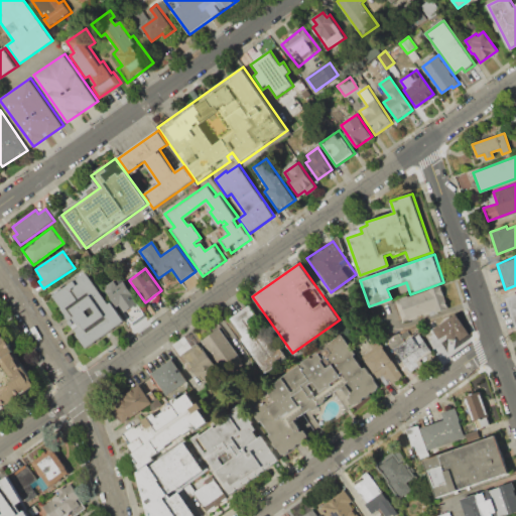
[(88,348),(78,335),(79,333),(66,316),(68,315),(61,307),(63,306),(53,293),(86,270),(124,320),(88,348)]
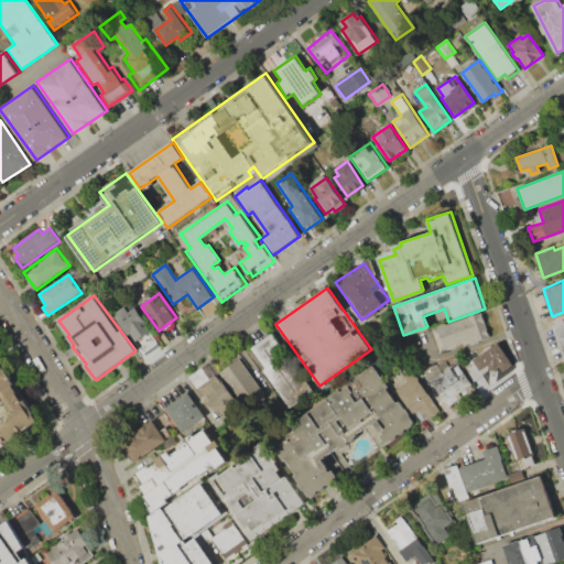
[(114,314),(129,335),(132,333),(138,342),(152,331),(136,307),(130,312),(125,306),(114,314)]
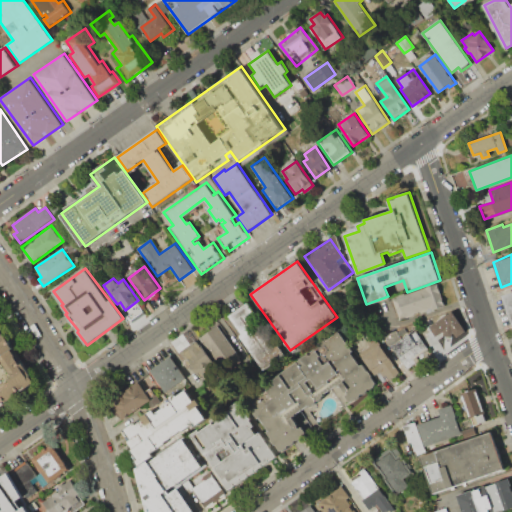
[(392,299),(399,320),(444,305),(438,285),(392,299)]
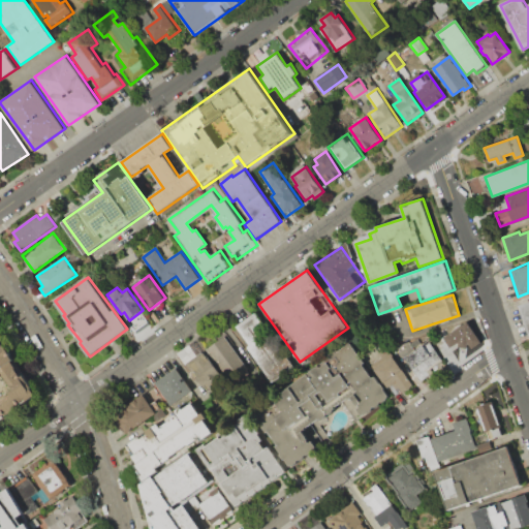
[(528,301),(516,306),(526,335),(528,334),(528,301)]
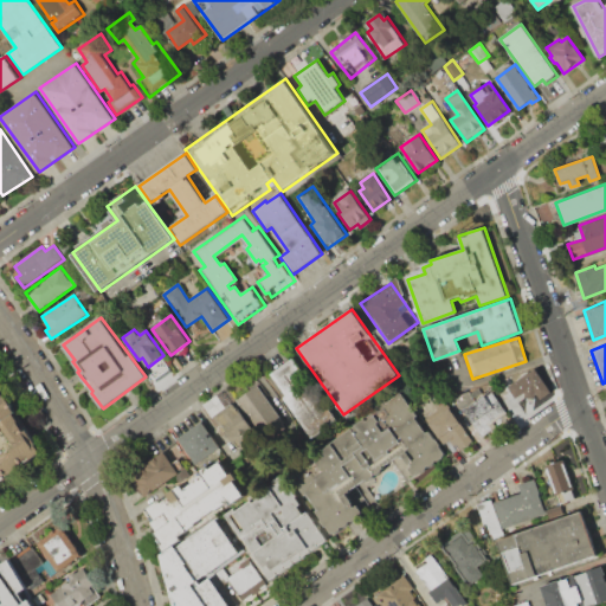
[(309,440),(337,420),(294,358),(271,374),(285,395),(281,399),(309,440)]
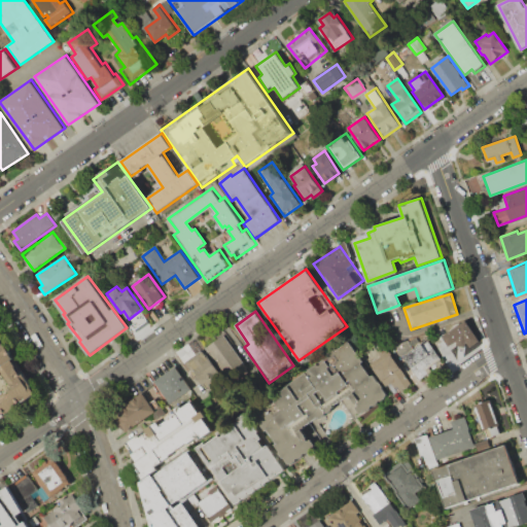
[(442,337),(448,346),(462,336),(469,346),(480,339),(466,319),(442,337)]
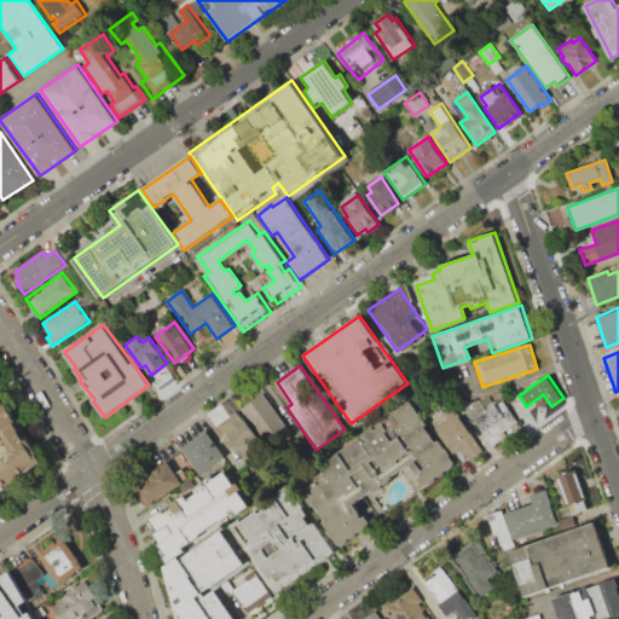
[(239,409),(262,394),(290,437),(268,451),(239,409)]
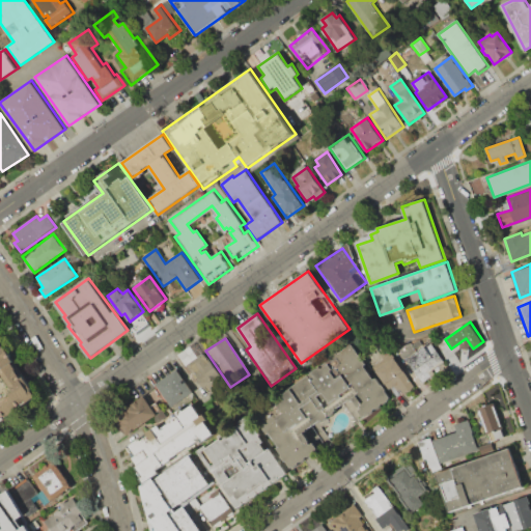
[(0,422),(38,397),(0,340),(0,422)]
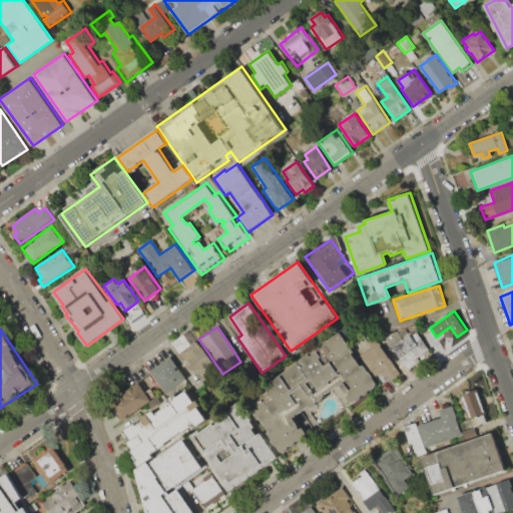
[(281,451),(268,433),(271,431),(261,417),(258,419),(243,399),(340,331),(356,353),(353,355),(362,368),(364,366),(377,385),(344,408),(331,389),(295,415),(308,433),(281,451)]
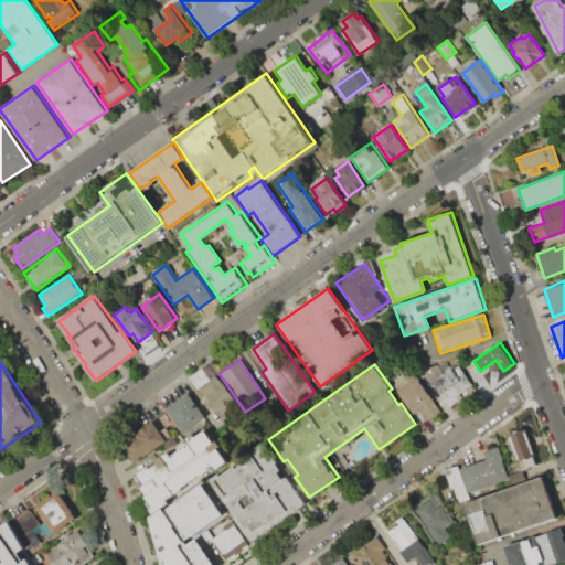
[(434,382),(449,407),(464,398),(460,393),(472,385),(460,365),(434,382)]
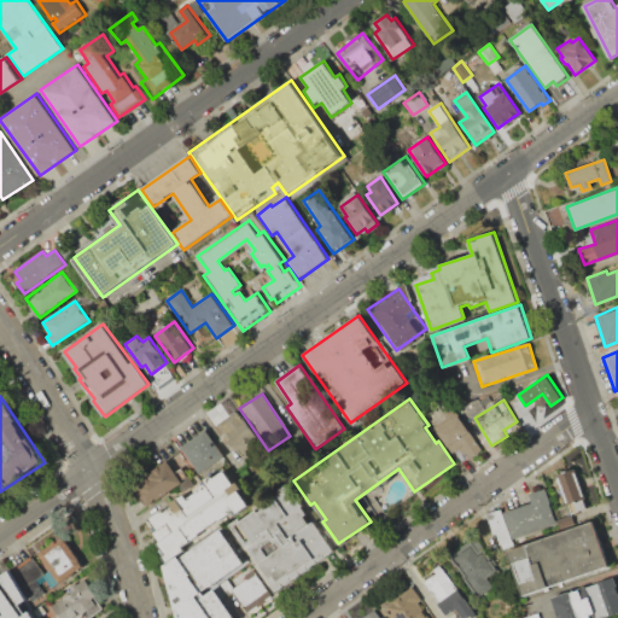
[(219,424),(244,462),(263,450),(238,410),(219,424)]
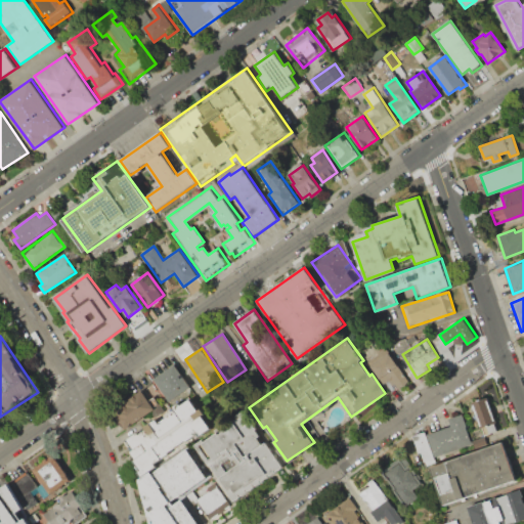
[(369,363),(384,383),(389,380),(397,391),(410,381),(389,350),(369,363)]
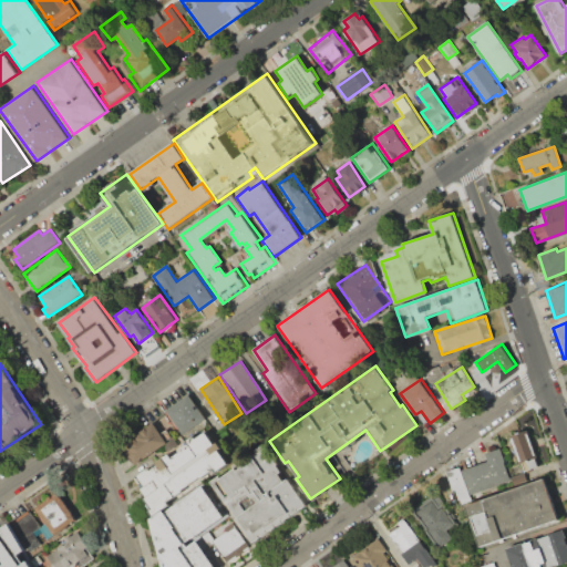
[(166,410),(185,434),(207,419),(188,393),(166,410)]
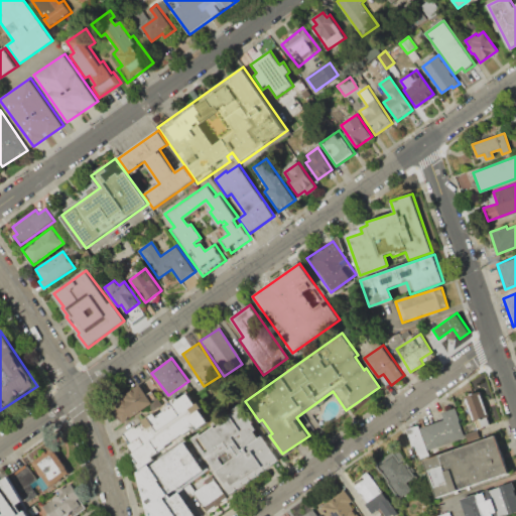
[(110,403),(123,424),(154,403),(141,383),(110,403)]
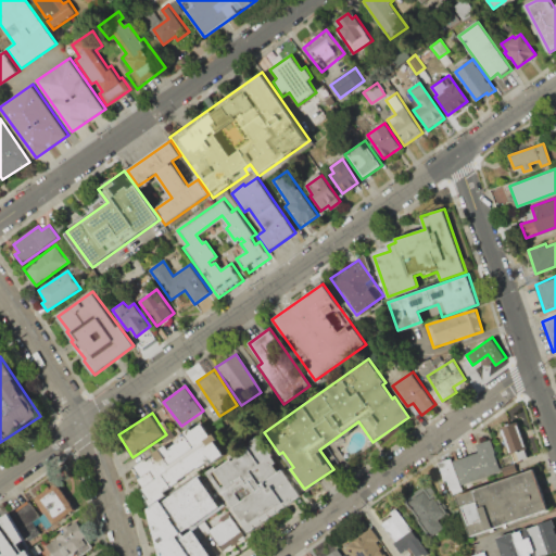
[(133,469),(154,501),(223,452),(201,421),(133,469)]
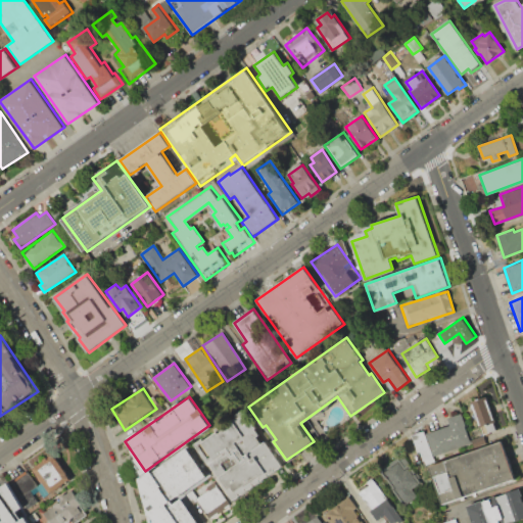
[(469,402),(484,397),(495,431),(480,436),(469,402)]
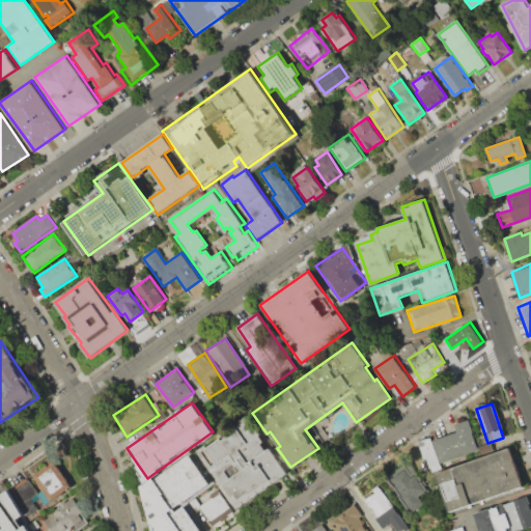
[(197,451),(238,508),(287,473),(248,416),(197,451)]
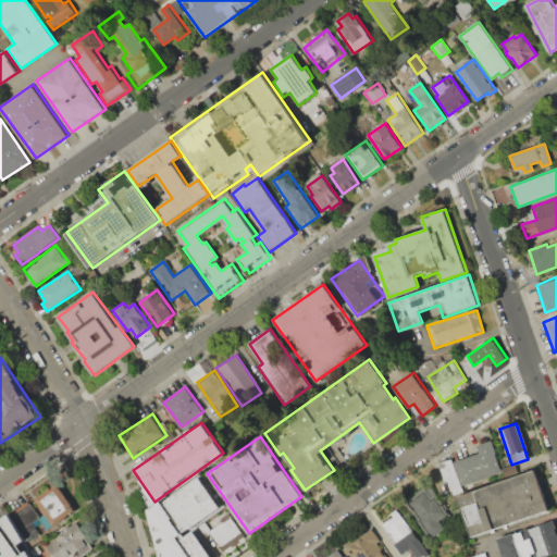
[(477,444),(492,438),(503,471),(463,485),(456,462),(480,454),(477,444)]
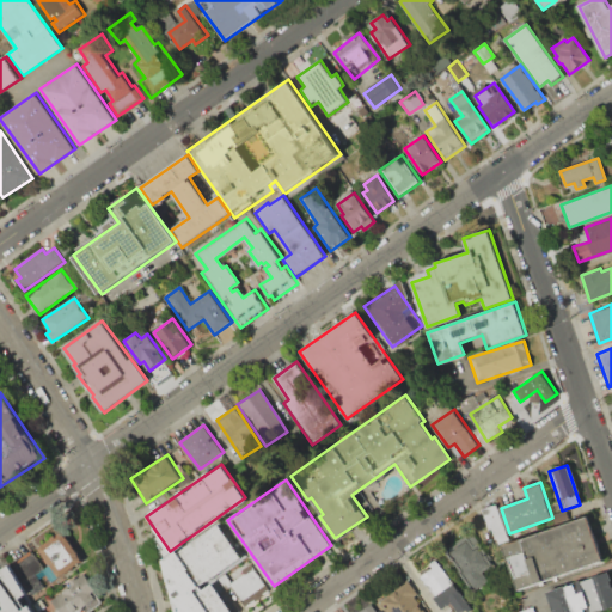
[(479,507),(497,502),(509,542),(500,544),(497,538),(494,539),(491,528),(487,530),(479,507)]
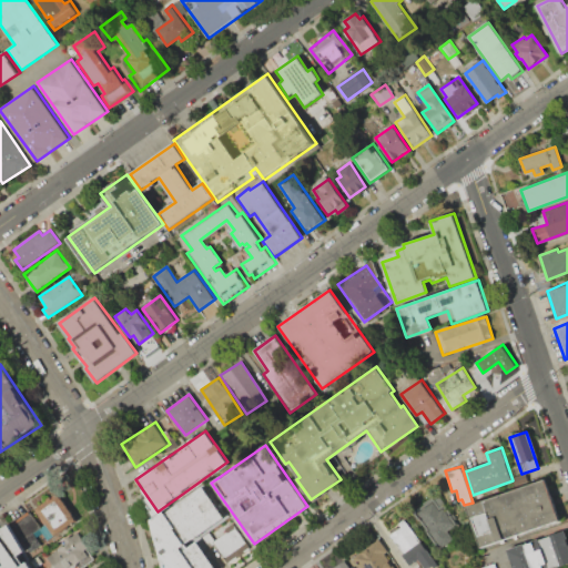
[(466,508),(480,548),(559,520),(545,480),(466,508)]
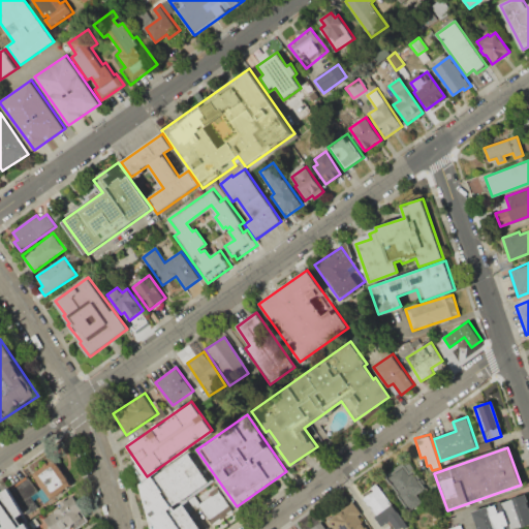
[(139,484),(151,528),(200,528),(184,503),(176,508),(175,506),(211,481),(189,449),(139,484)]
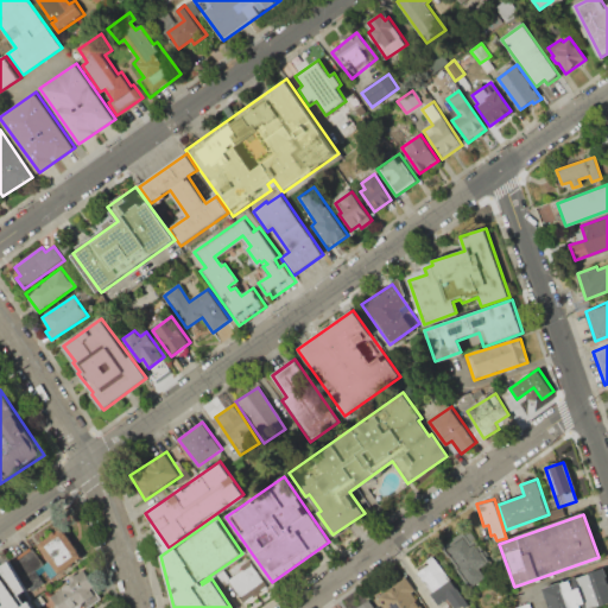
[(38,545),(57,574),(82,558),(63,530),(38,545)]
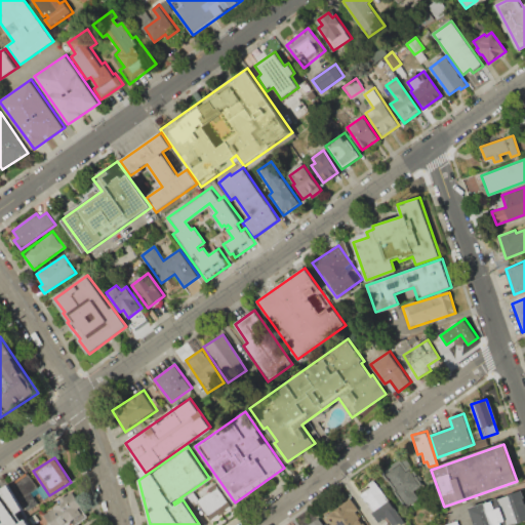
[(382,474),(406,510),(421,499),(416,490),(423,485),(411,467),(407,469),(402,461),(382,474)]
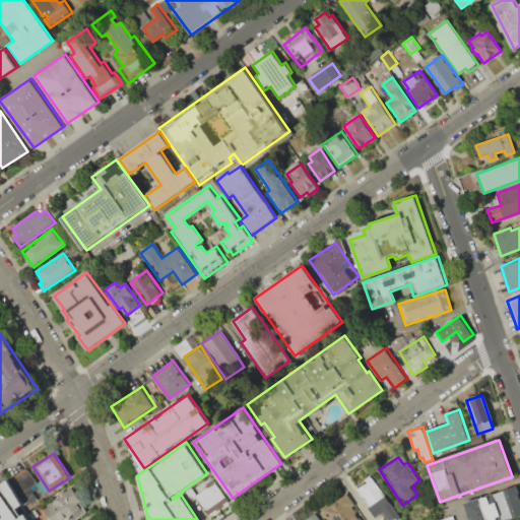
[(25,506),(37,498),(30,488),(38,483),(27,469),(12,480),(25,506)]
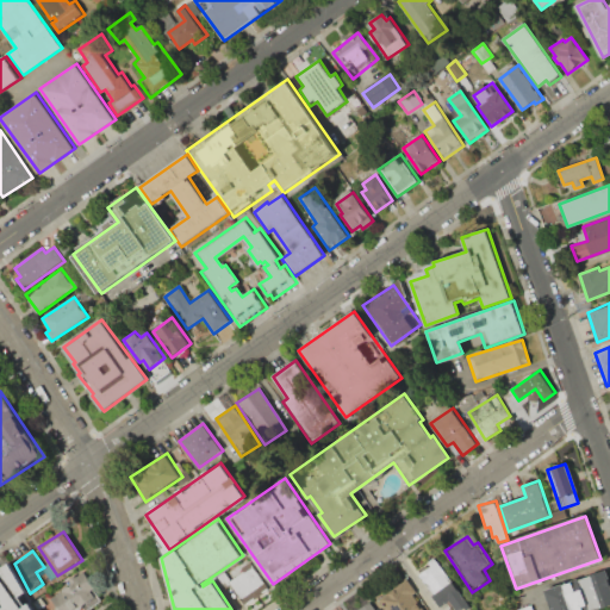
[(244,605),(269,589),(249,558),(223,574),(244,605)]
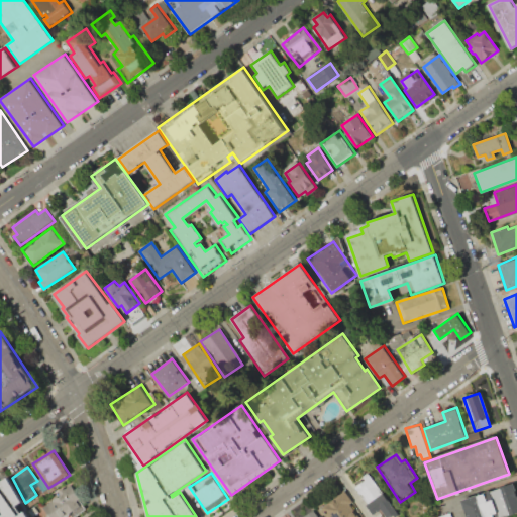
[(0,483),(0,516),(30,516),(9,477),(0,483)]
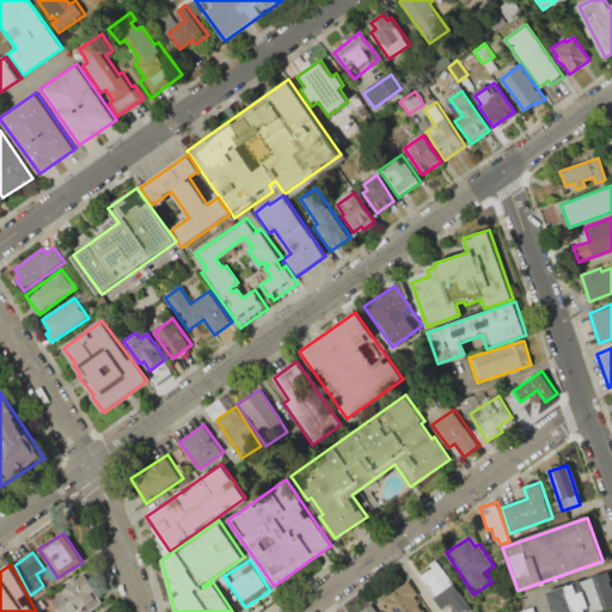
[(420,577),(442,610),(451,604),(457,611),(463,611),(470,607),(439,564),(420,577)]
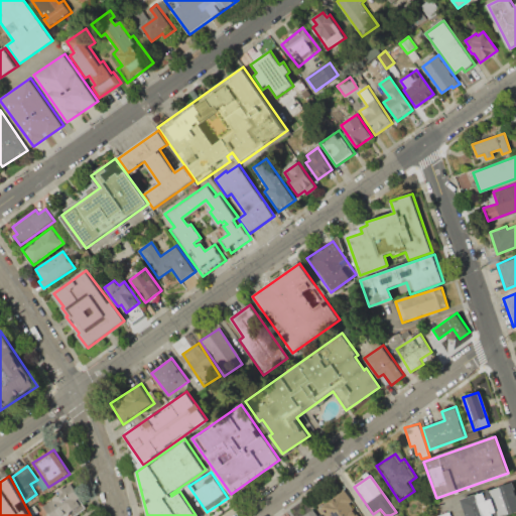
[(66,515),(86,504),(72,483),(56,493),(58,497),(43,506),(49,515),(47,515),(66,515)]
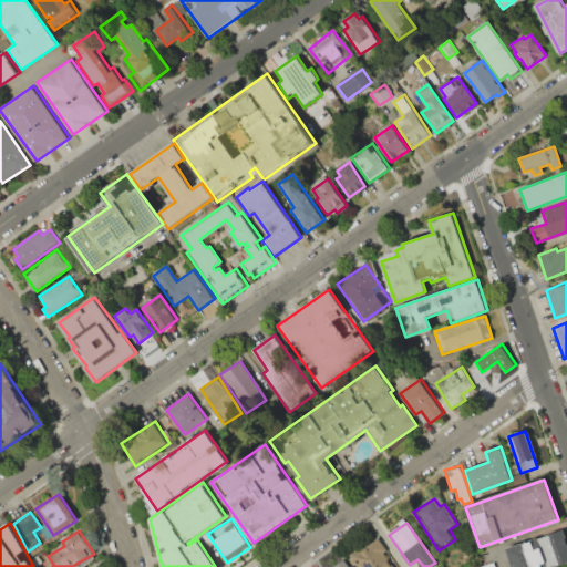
[(538,538),(540,547),(546,563),(547,566),(554,566),(566,563),(566,537),(565,531),(538,538)]
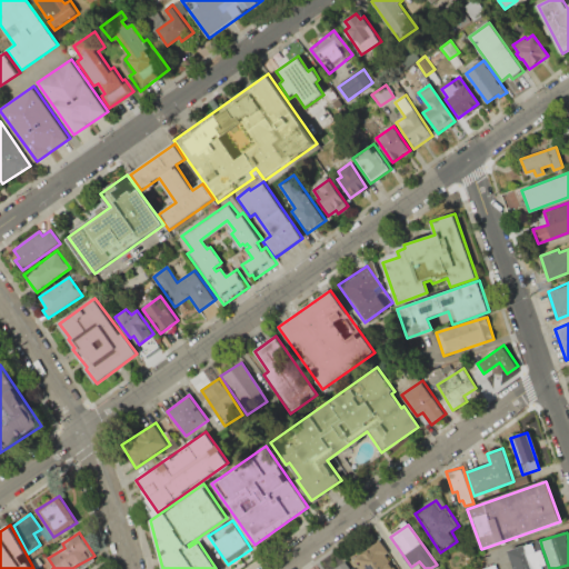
[(353,558),(360,568),(395,568),(386,555),(389,552),(380,540),(353,558)]
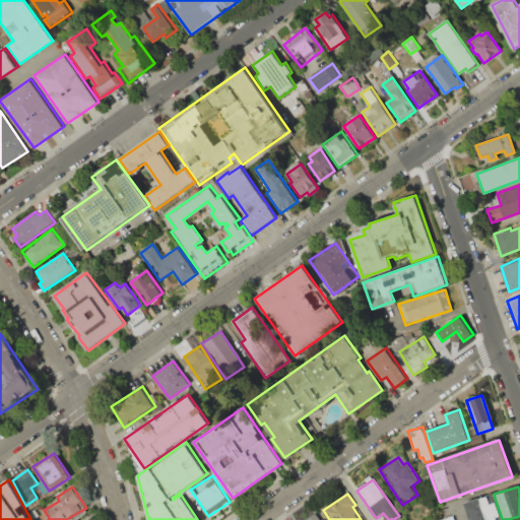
[(463,503),(468,519),(498,519),(497,517),(501,516),(496,502),(491,504),(489,497),(482,499),(481,497),(463,503)]
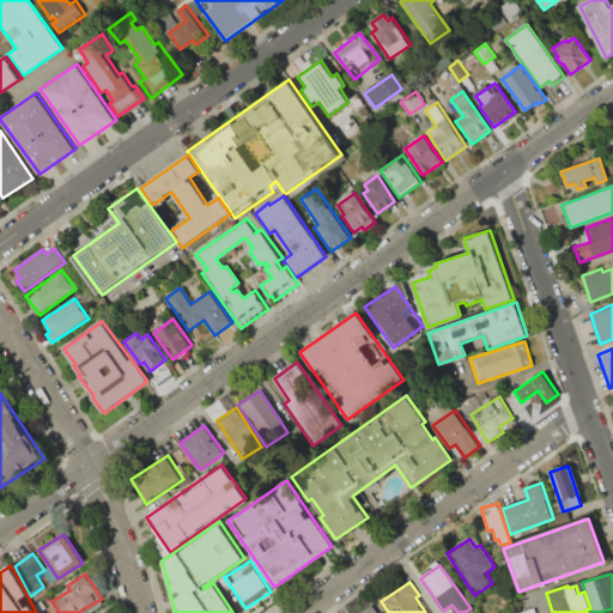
[(352,612),(377,612),(370,601),(352,612)]
